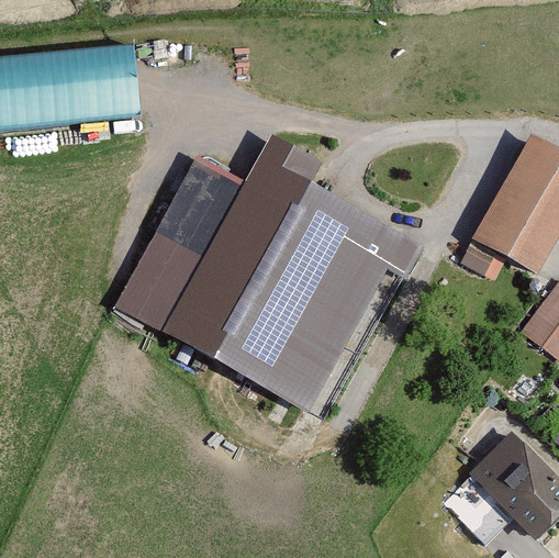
[(0,116),(142,110),(137,33),(0,40),(0,116)]
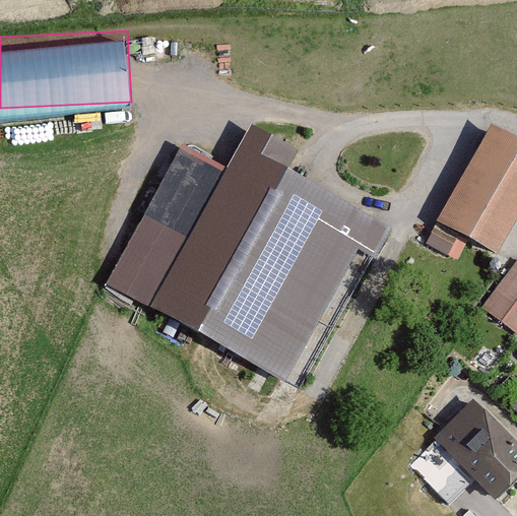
[(104,285),(155,311),(286,380),(357,249),(376,258),(392,227),(288,172),(300,151),(253,127),(231,170),(182,144),(142,218),(104,285)]
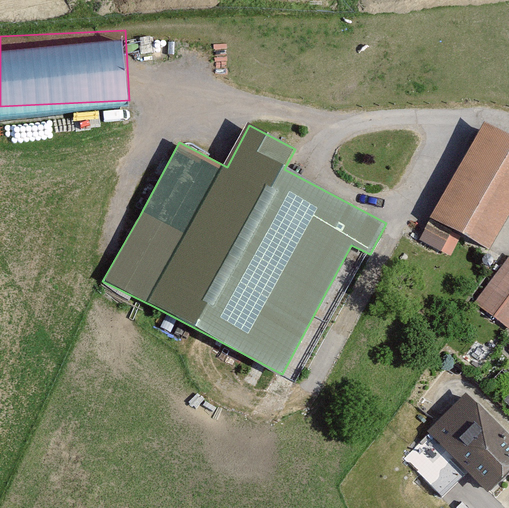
[(508,233),(508,136),(486,125),(435,219),(499,253),(508,233)]
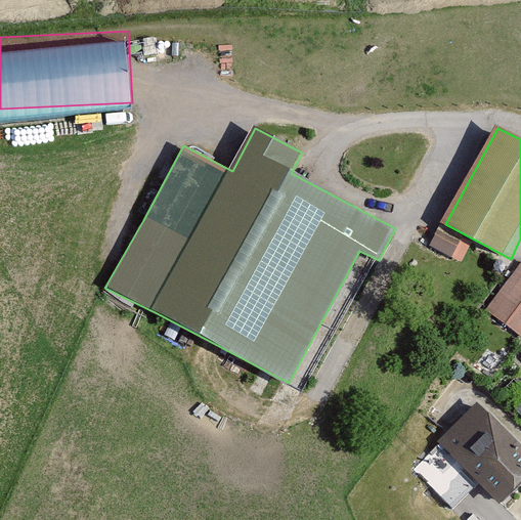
[(440,230),(432,244),(451,255),(460,242),(440,230)]
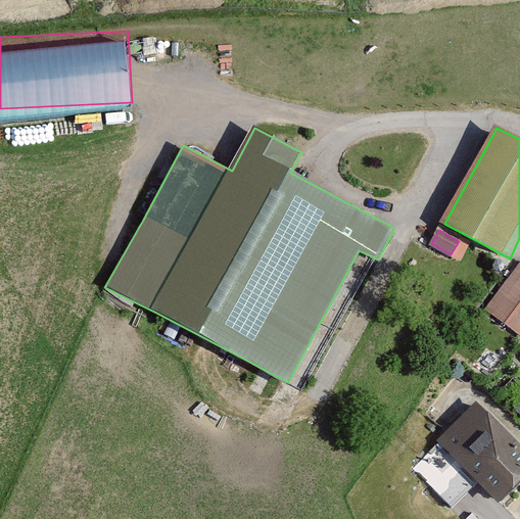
[(519,261),(493,294),(519,316),(519,261)]
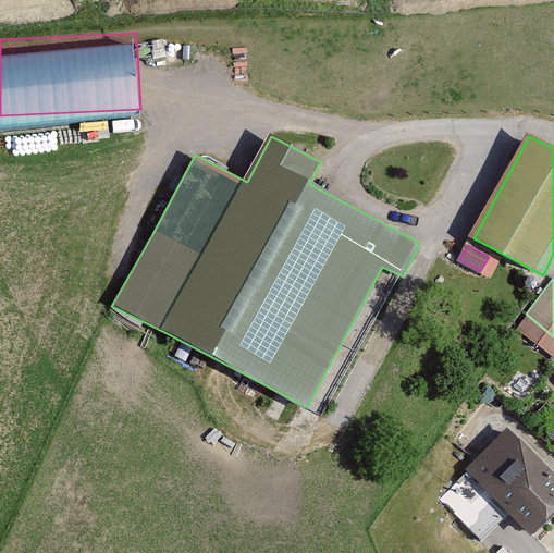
[(516,552),(553,514),(553,480),(504,432),(436,501),(490,552),(516,552)]
